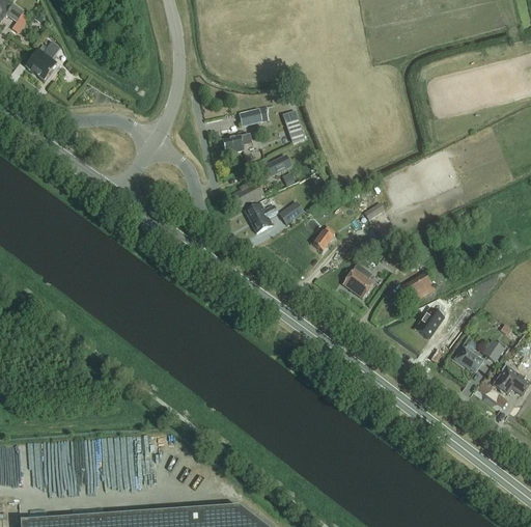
[(0,0),(0,22),(7,12),(18,20),(24,11),(8,0),(0,0)]
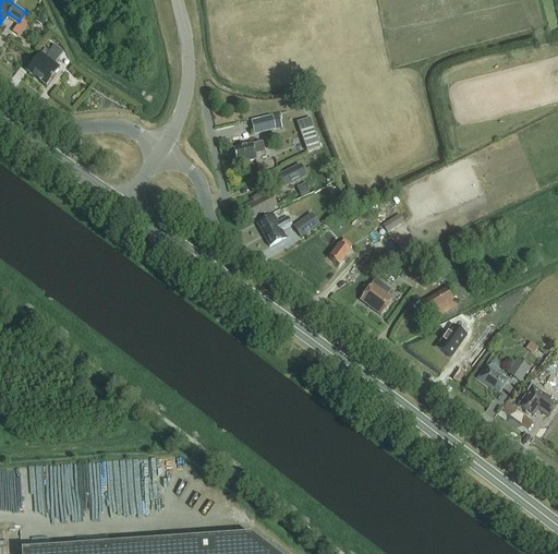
[(40,12),(36,17),(43,23),(47,16),(40,12)]
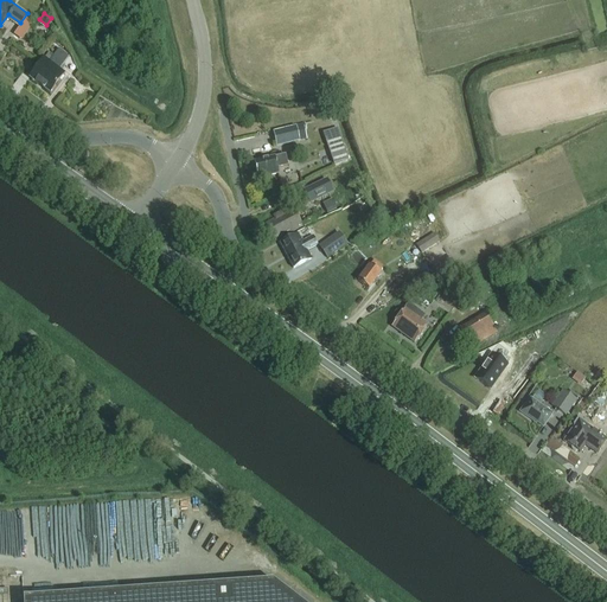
[(59,65),(69,53),(59,46),(53,53),(49,50),(45,55),(44,55),(30,74),(50,89),(65,70),(59,65)]
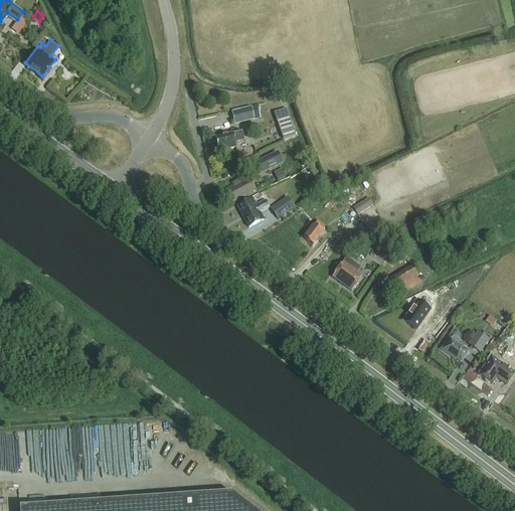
[(251,105),(232,110),(235,121),(255,116),(260,115),(259,108),(260,107),(259,101),(250,103),(251,105)]
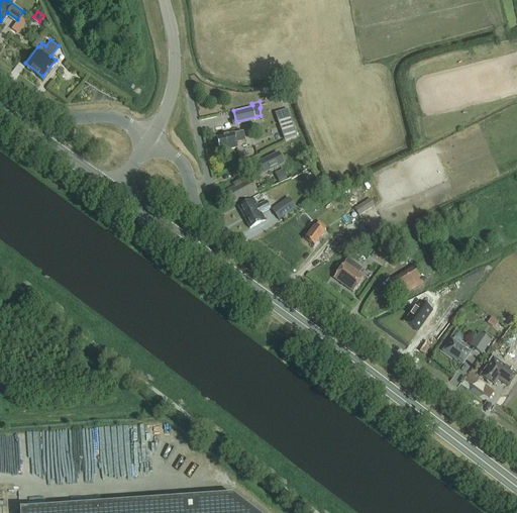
[(289,104),(276,108),(283,135),(296,132),(289,104)]
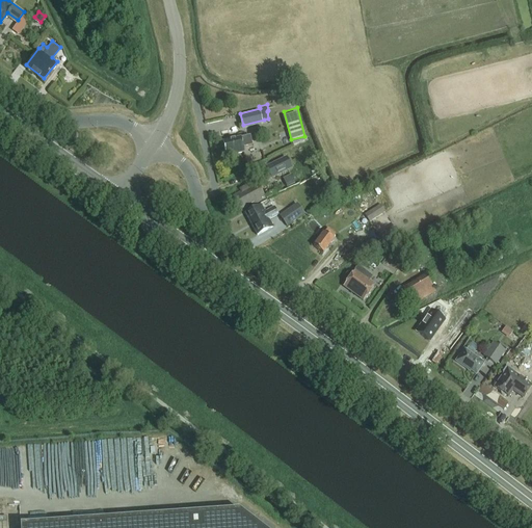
[(242,143),(251,141),(249,132),(240,135),(240,134),(234,135),(234,136),(222,139),(225,153),(243,149),(242,143)]
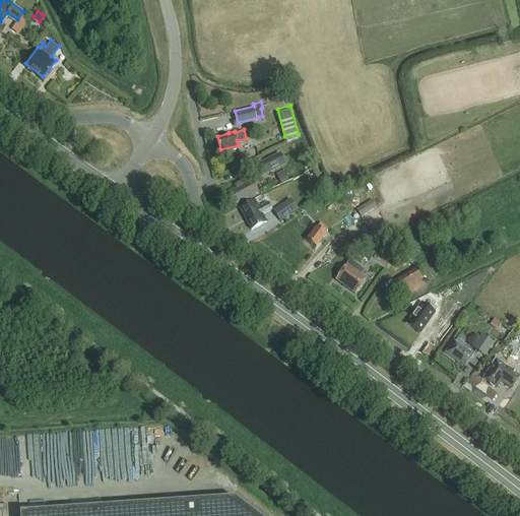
[(259,162),(264,172),(284,160),(279,151),(259,162)]
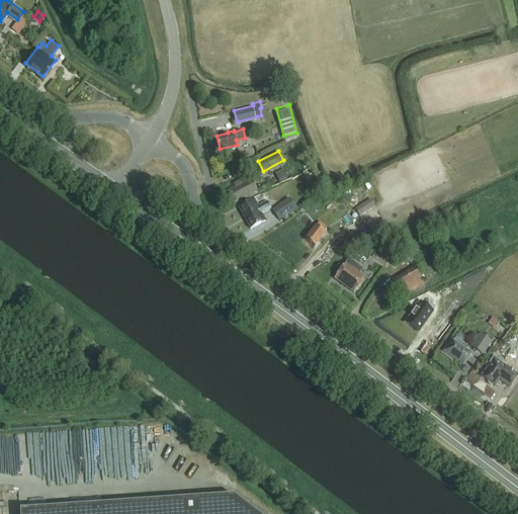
[(282,168),(274,172),(278,180),(286,176),(282,168)]
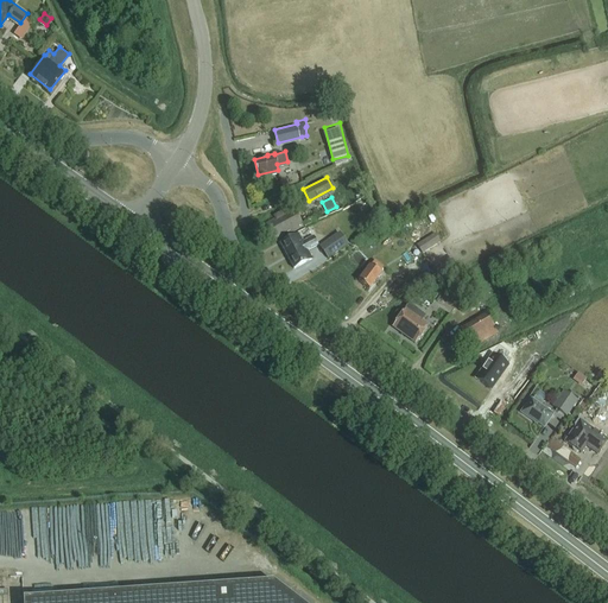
[(276,236),(303,223),(293,205),(283,210),(282,208),(273,213),(274,215),(266,220),(267,223),(264,224),(270,235),(273,234),(276,236)]
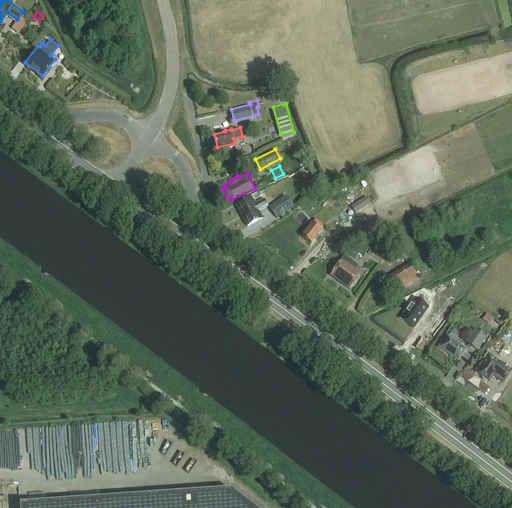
[(356,210),(370,200),(366,193),(351,203),(356,210)]
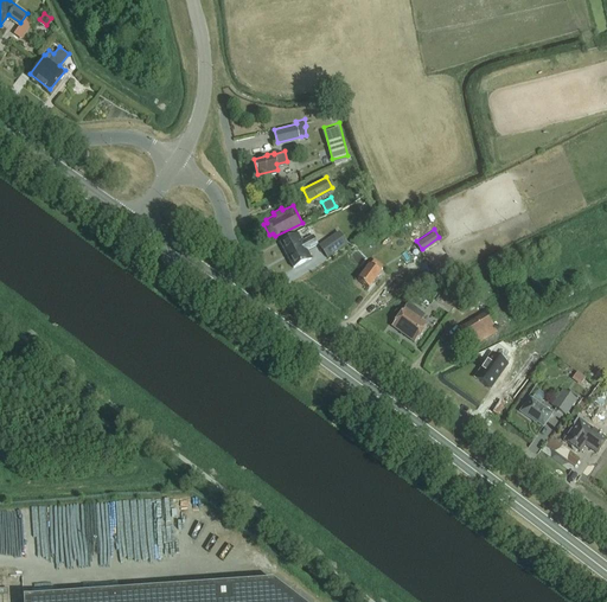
[(317,241),(312,232),(302,238),(298,230),(280,239),(293,264),(311,255),(306,247),(317,241)]
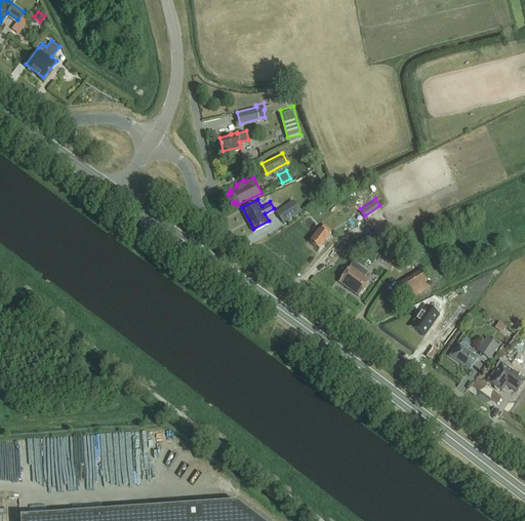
[(287,210),(291,215),(299,210),(295,204),(287,210)]
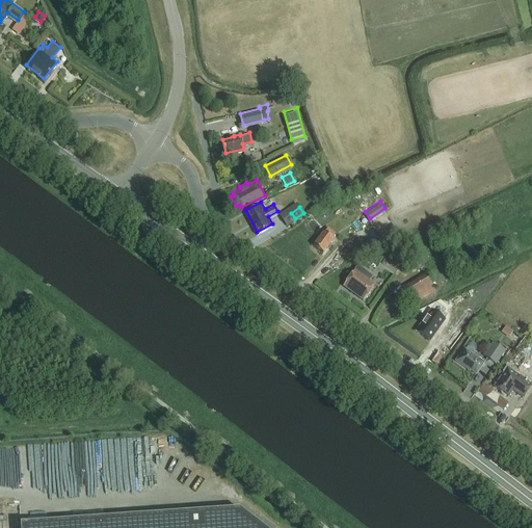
[(394,221),(378,231),(382,238),(398,229),(394,221)]
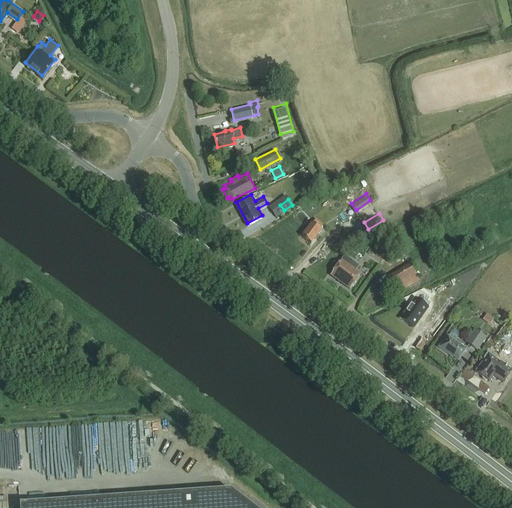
[(319,226),(322,222),(315,216),(312,221),(312,220),(302,234),(310,241),(321,227),(319,226)]
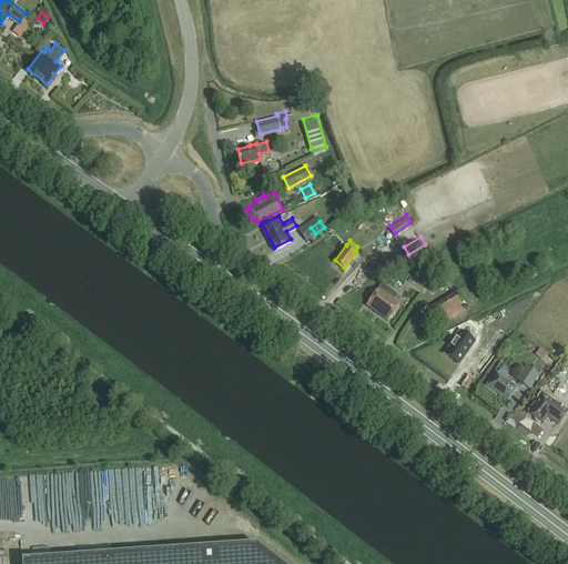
[(446,277),(433,285),(434,289),(448,280),(446,277)]
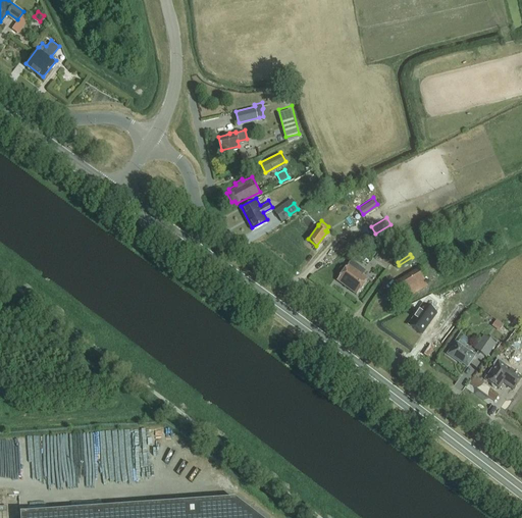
[(365,268),(352,258),(337,277),(356,291),(366,276),(362,273),(365,268)]
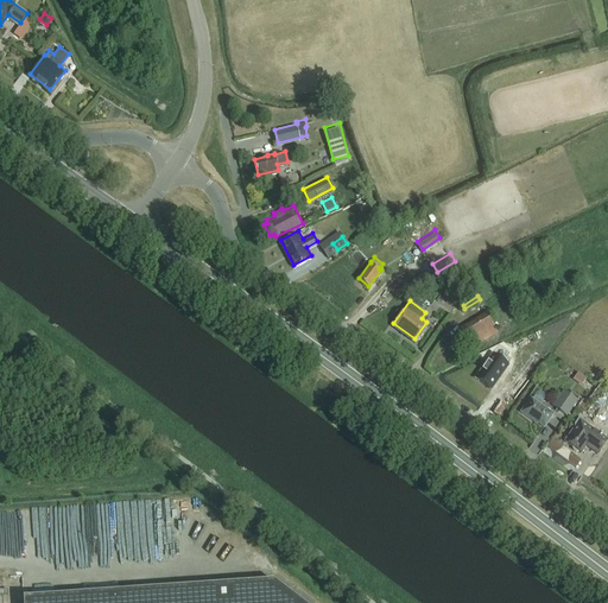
[(468,347),(498,330),(485,310),(456,327),(468,347)]
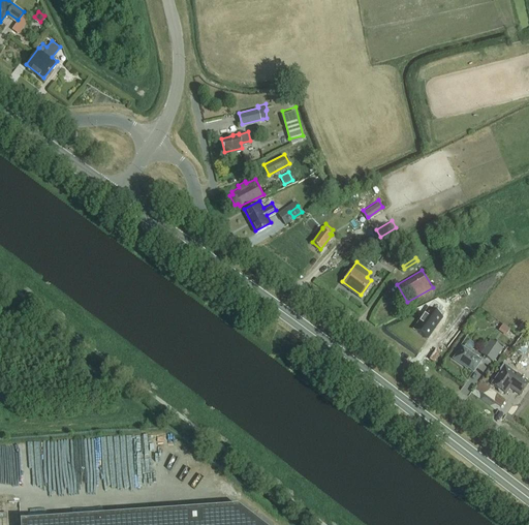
[(412,328),(427,338),(442,315),(428,305),(412,328)]
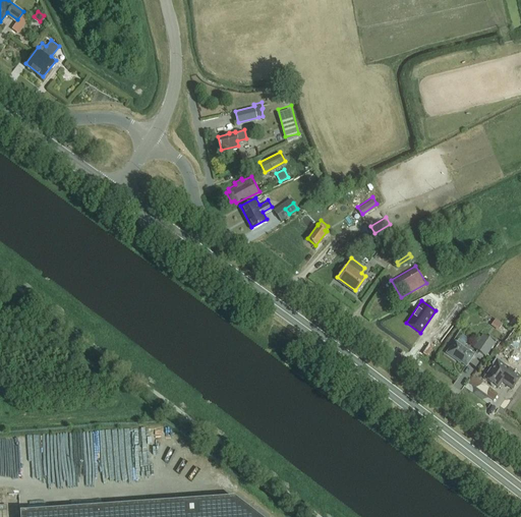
[(495,316),(491,321),(499,325),(502,321),(495,316)]
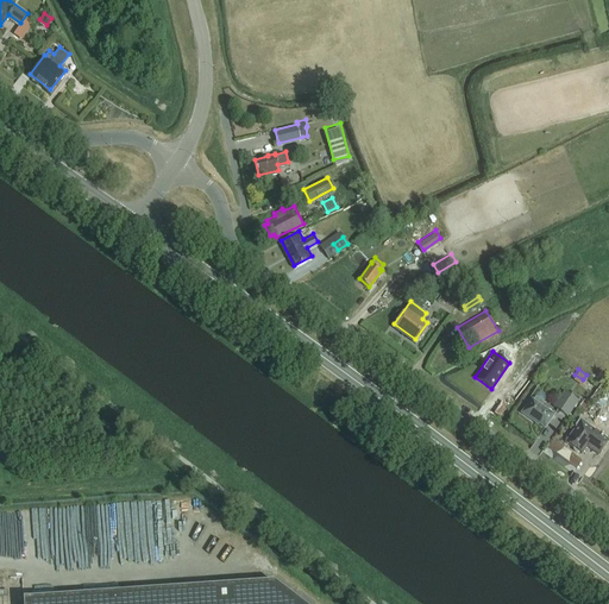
[(519,392),(523,383),(510,376),(506,385),(519,392)]
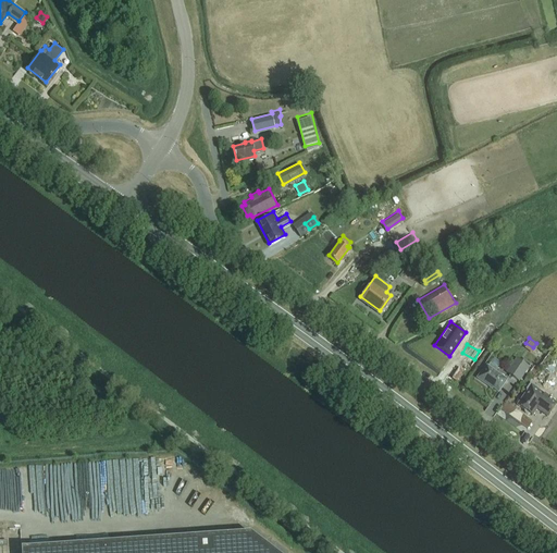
[(516,355),(507,369),(519,377),(529,364),(516,355)]
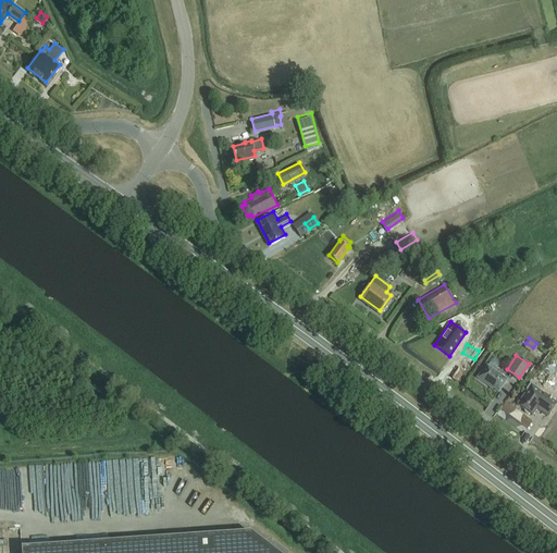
[(485,380),(498,389),(507,377),(495,368),(497,365),(490,360),(487,364),(486,363),(482,369),(481,368),(477,375),(485,380)]
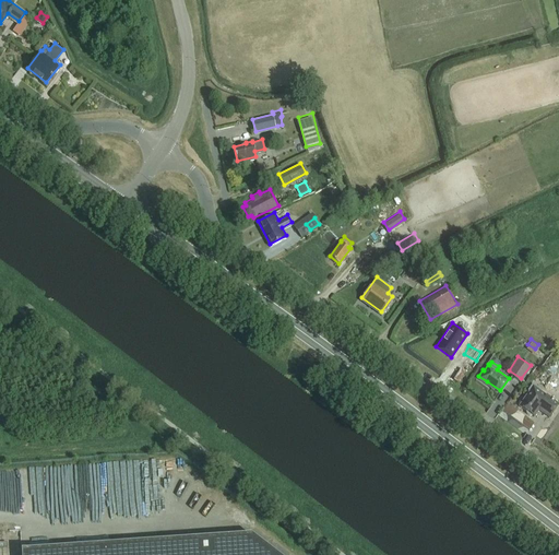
[(538,406),(549,415),(558,401),(539,388),(540,387),(533,381),(528,387),(530,388),(519,403),(526,409),(526,411),(530,412),(532,412),(534,413),(538,406)]
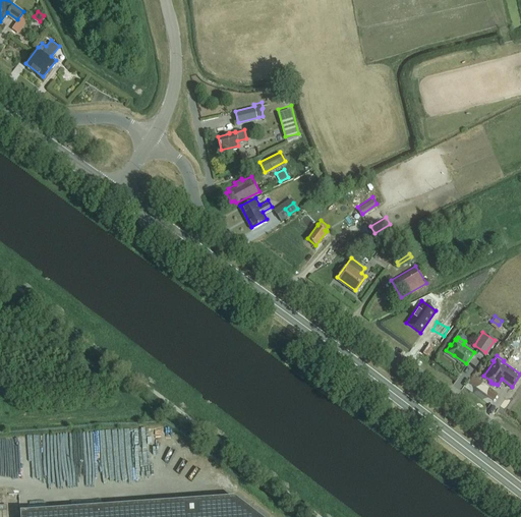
[(142,424),(142,450),(158,450),(158,424),(142,424)]
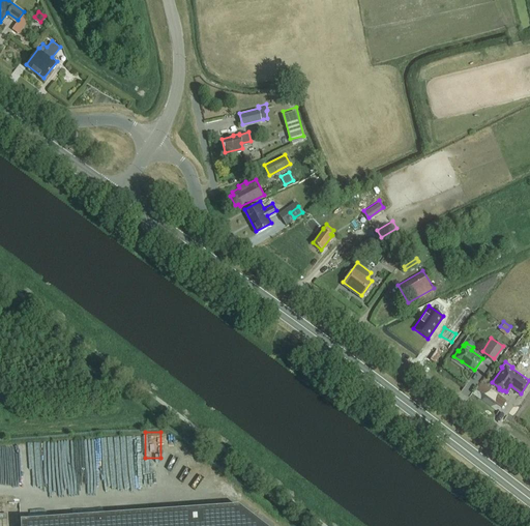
[(102,435),(95,436),(96,453),(104,453),(102,435)]
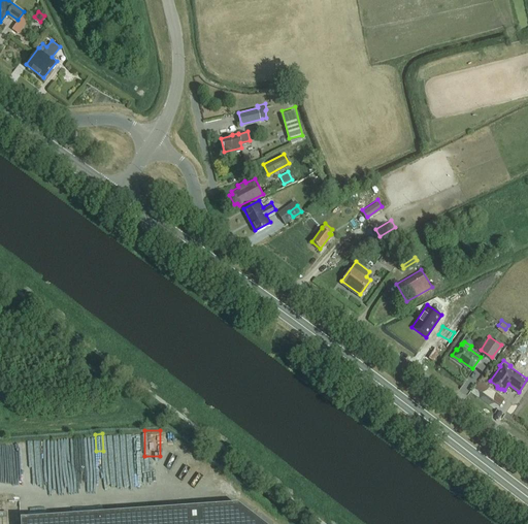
[(53,436),(25,437),(25,477),(41,477),(40,469),(54,469),(53,436)]
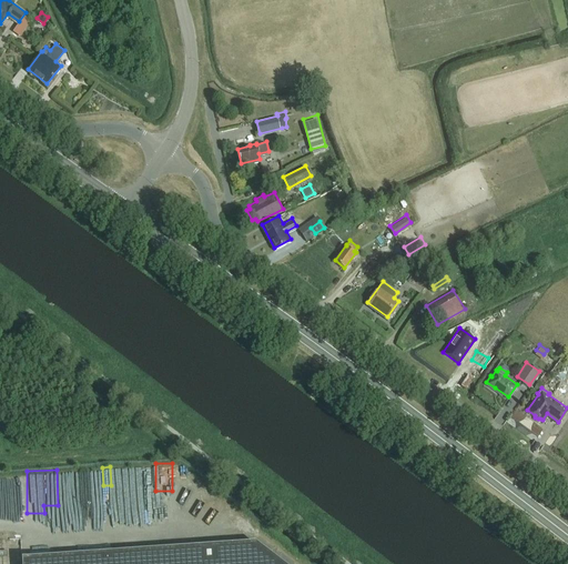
[(158,563),(285,563),(255,541),(156,547),(158,563)]
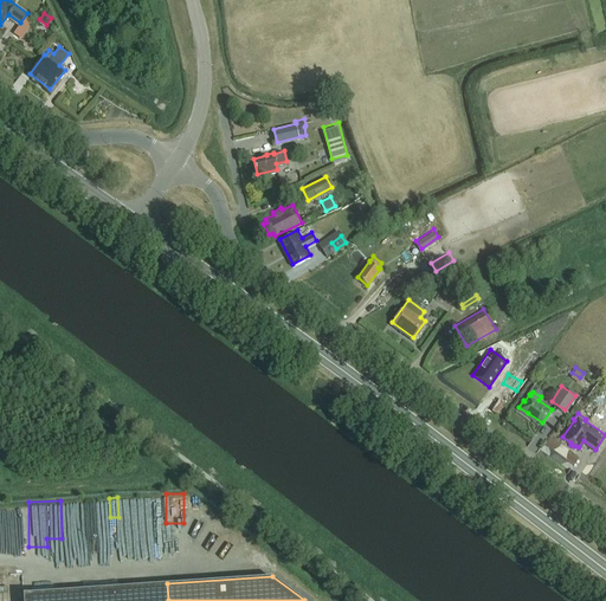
[(168,600),(167,583),(23,593),(23,600),(168,600)]
